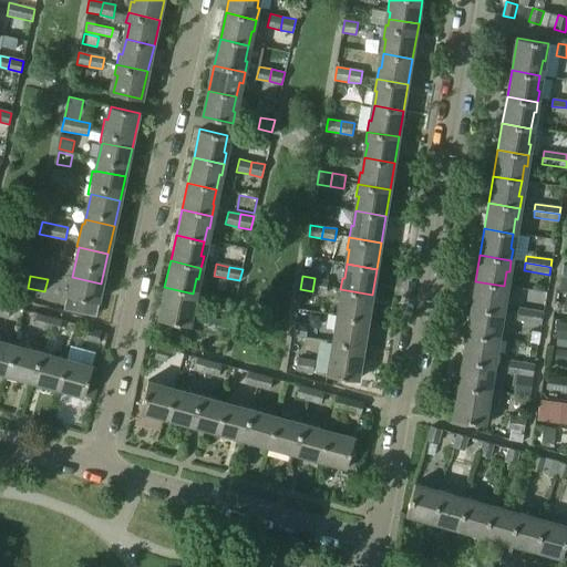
[(101,284),(72,277),(69,277),(61,310),(95,318),(100,300),(98,300),(101,284)]
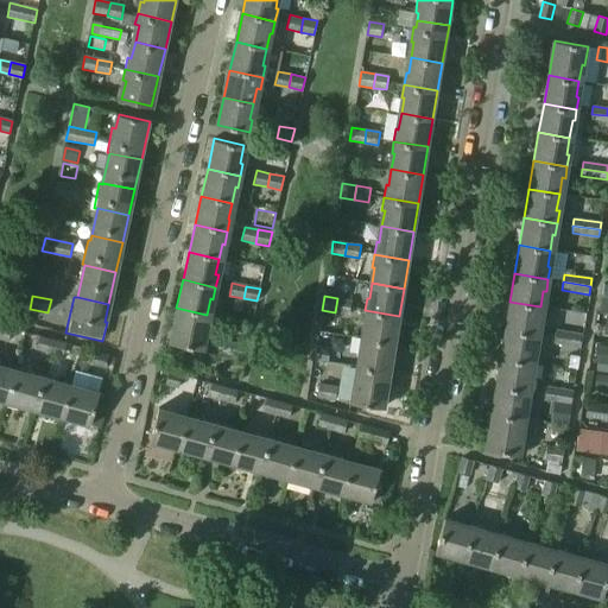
[(352,301),(337,298),(335,312),(349,315),(352,301)]
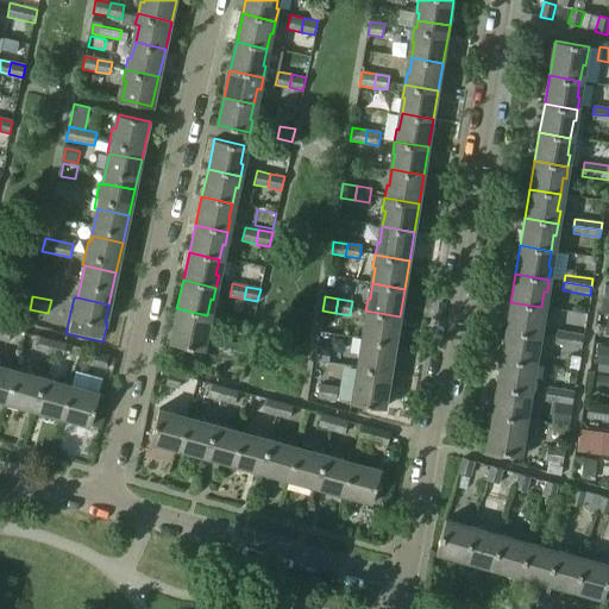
[(539,324),(541,307),(510,302),(506,330),(539,336),(541,324),(539,324)]
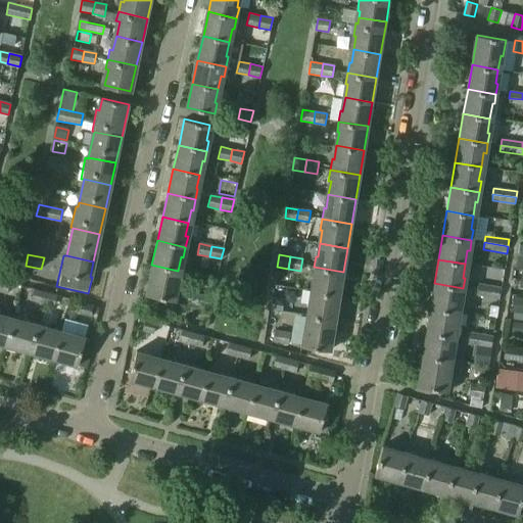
[(175,285),(178,271),(151,265),(145,294),(173,301),(177,286),(175,285)]
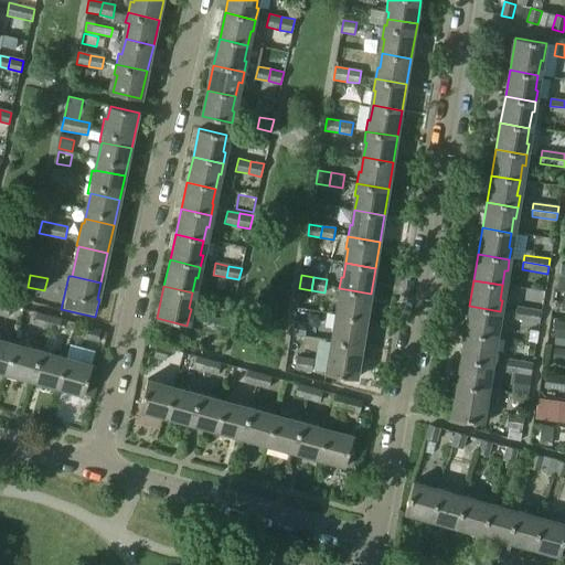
[(365,320),(371,294),(339,288),(337,299),(340,300),(337,315),(365,320)]
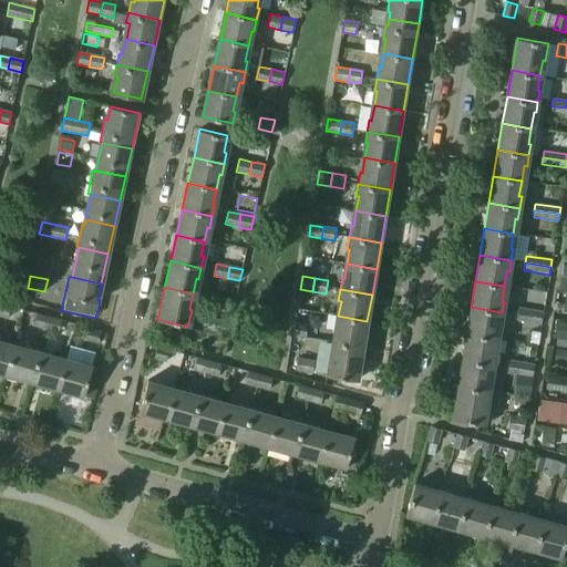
[(0,316),(7,319),(11,306),(0,302),(0,316)]
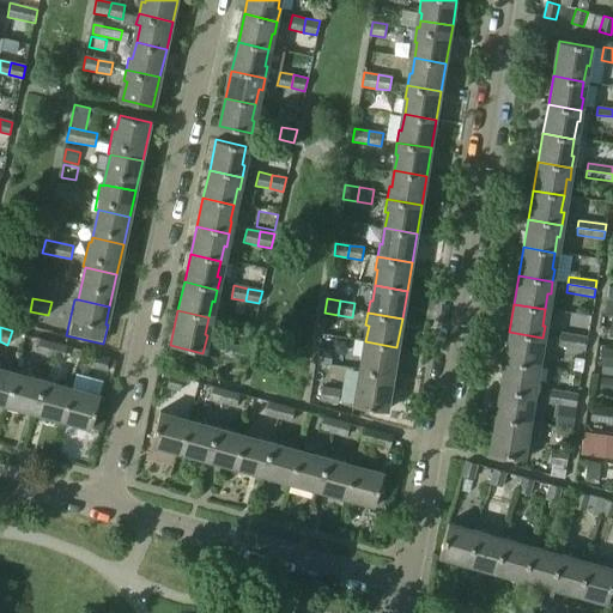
[(541,350),(542,338),(509,332),(504,360),(535,366),(538,350),(541,350)]
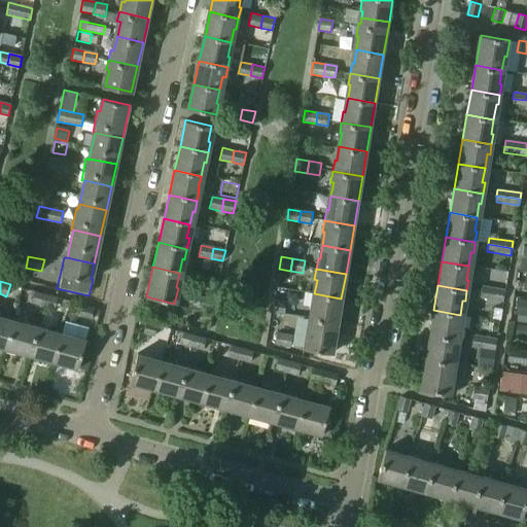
[(505,290),(482,286),(481,291),(504,295),(505,290)]
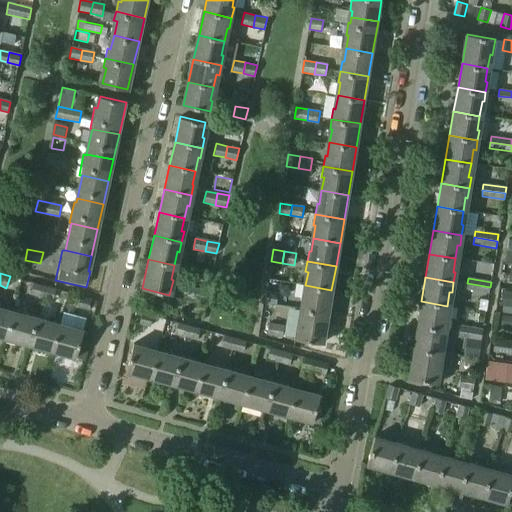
[(41,297),(45,286),(33,283),(30,294),(41,297)]
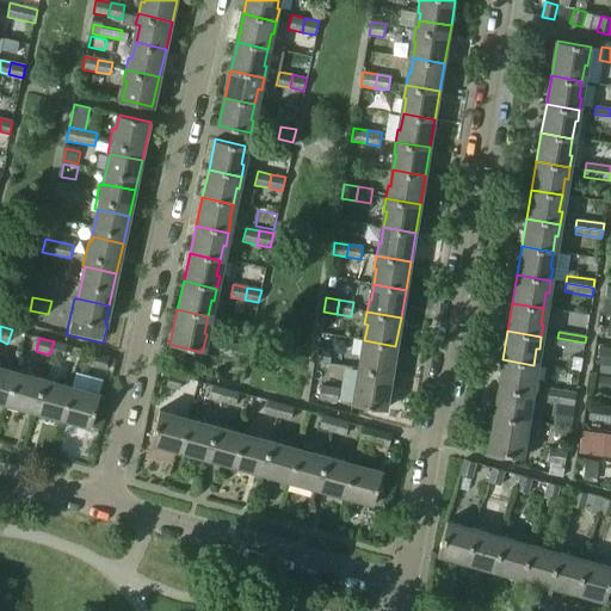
[(585,343),(557,338),(556,346),(584,351),(585,343)]
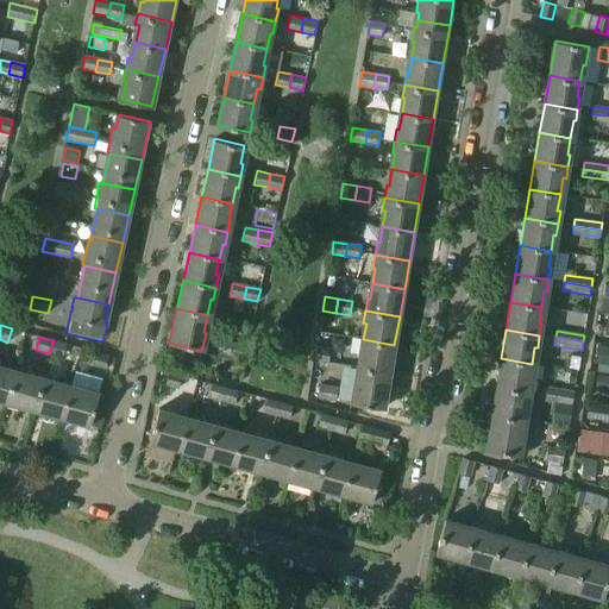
[(388,381),(394,345),(363,339),(360,356),(358,356),(355,375),(388,381)]
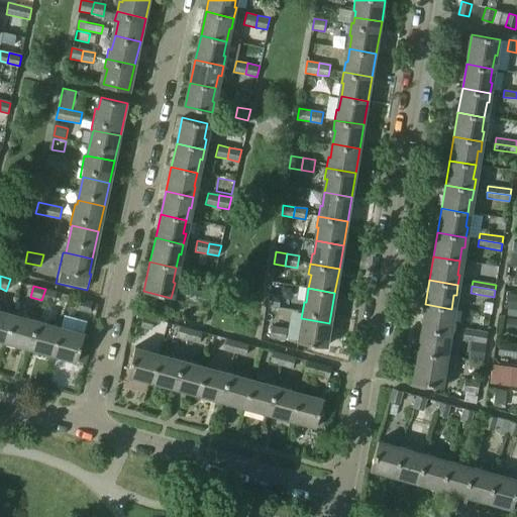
[(54,303),(57,292),(45,289),(41,300),(54,303)]
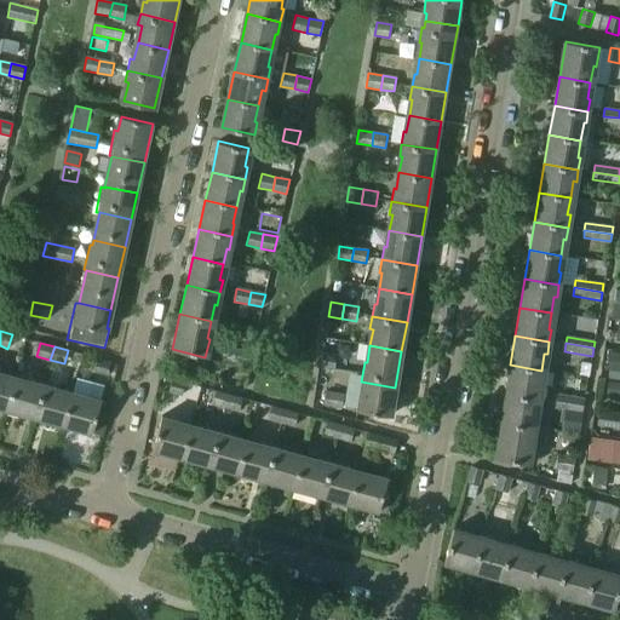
[(250,366),(252,351),(235,348),(233,362),(250,366)]
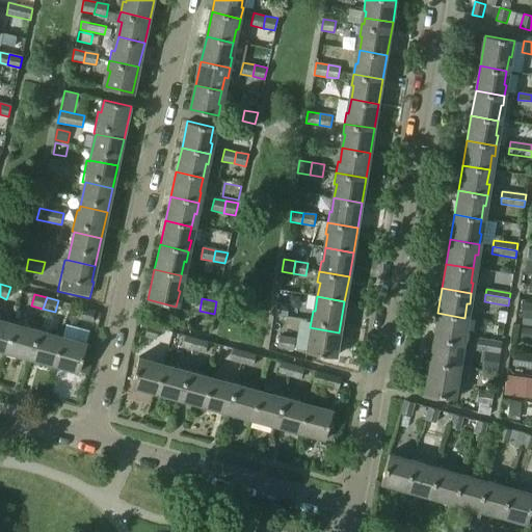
[(287,317),(288,304),(276,302),(274,315),(287,317)]
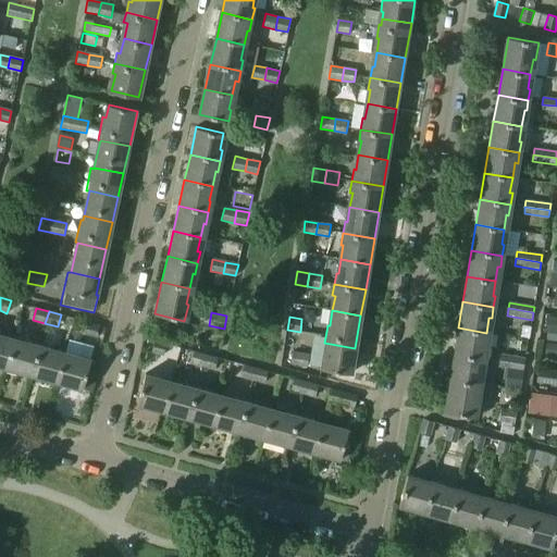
[(545,333),(556,334),(556,318),(547,317),(545,333)]
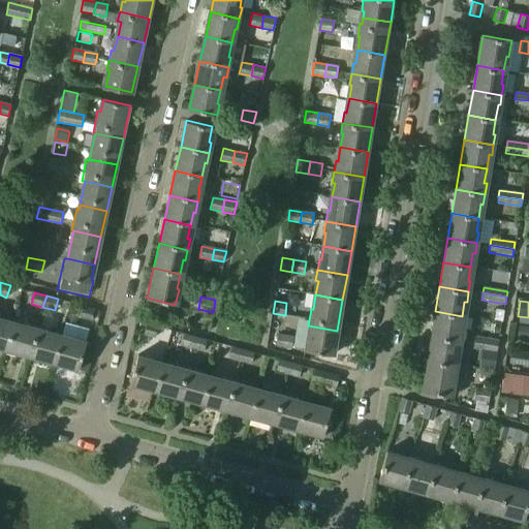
[(91,320),(94,309),(83,306),(80,317),(91,320)]
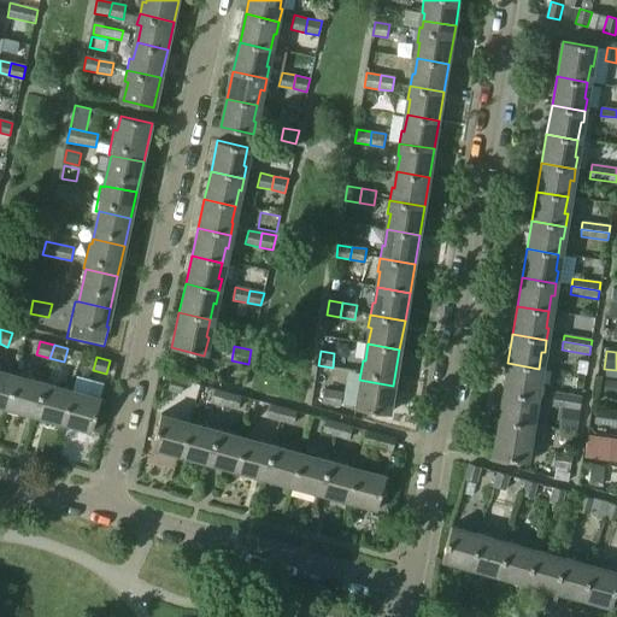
[(536,386),(539,369),(507,363),(503,392),(536,398),(539,386),(536,386)]
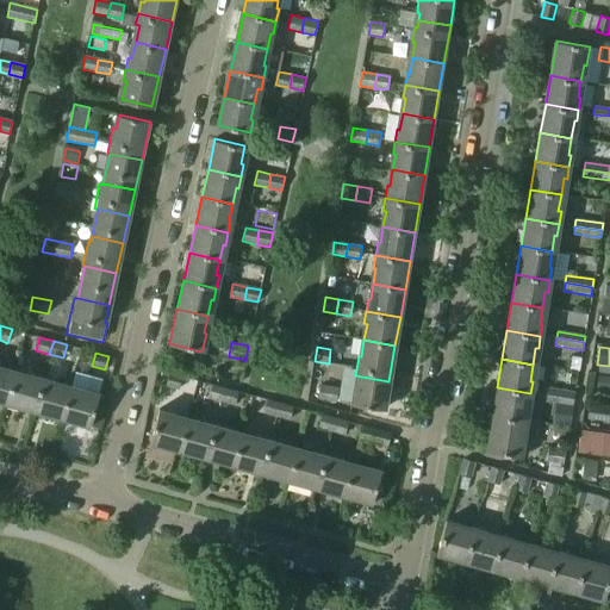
[(0,400),(6,403),(14,372),(0,367),(0,400)]
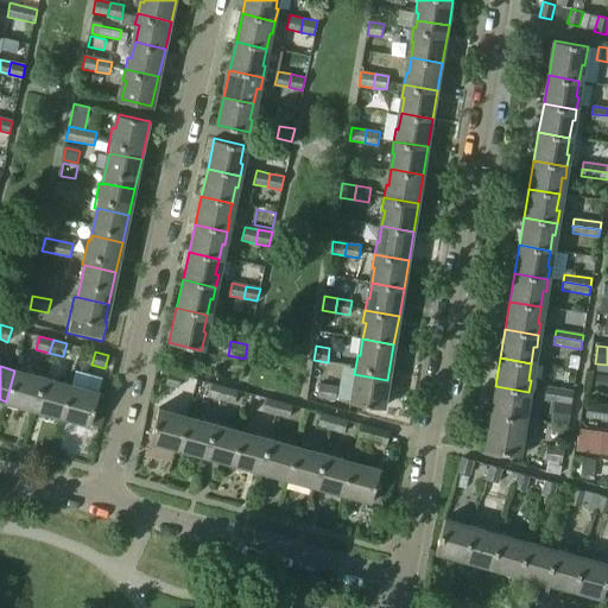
[(33,409),(43,377),(31,373),(31,375),(14,371),(6,401),(33,409)]
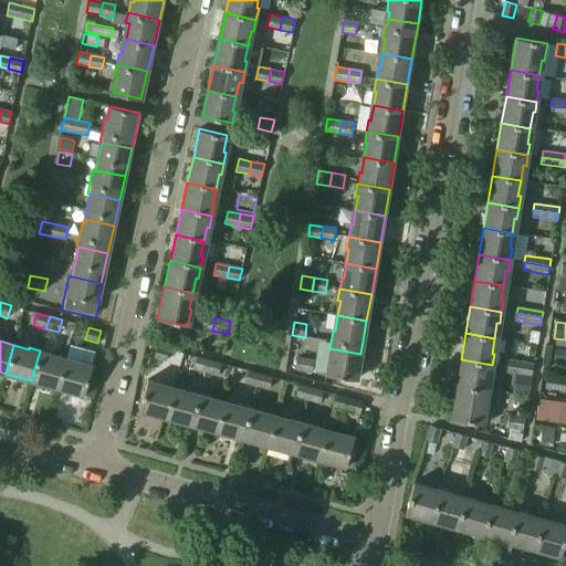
[(166,362),(169,349),(156,345),(153,358),(166,362)]
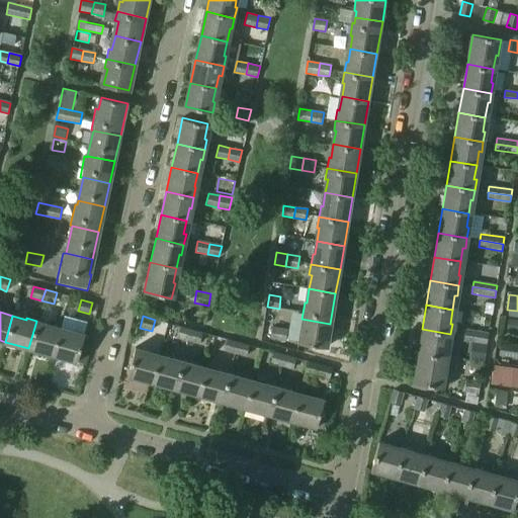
[(326,347),(330,324),(301,319),(297,342),(326,347)]
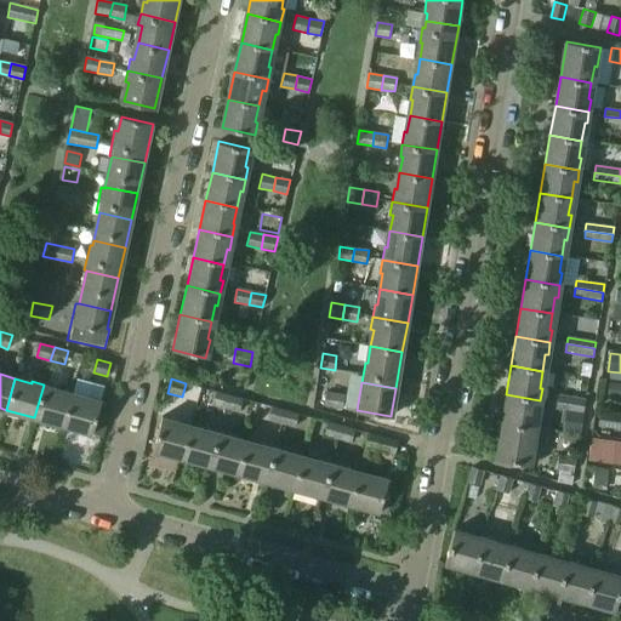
[(62,426),(70,394),(55,389),(55,388),(44,385),(34,417),(62,426)]
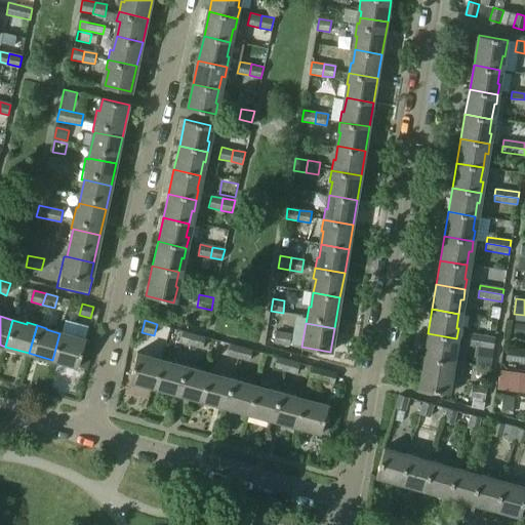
[(190,346),(193,333),(182,330),(178,342),(190,346)]
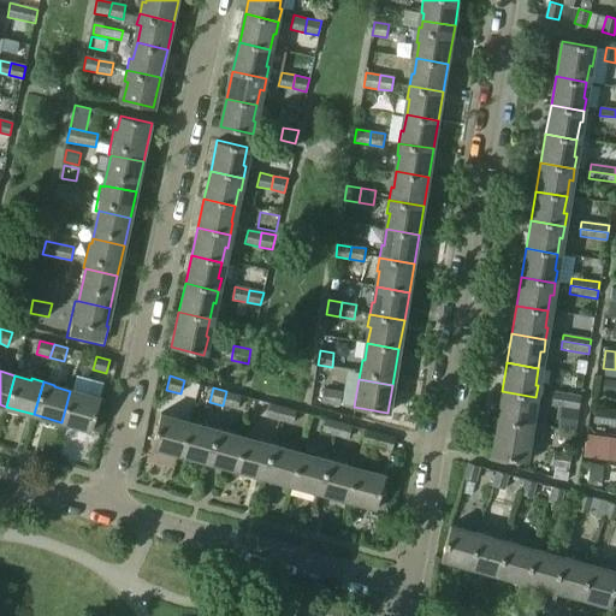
[(339,406),(342,392),(324,390),(314,388),(311,401),(321,402),(339,406)]
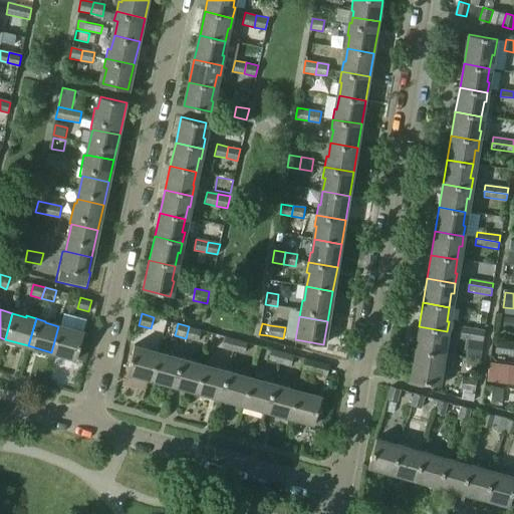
[(71,330),(58,326),(51,352),(75,358),(83,331),(72,328),(71,330)]
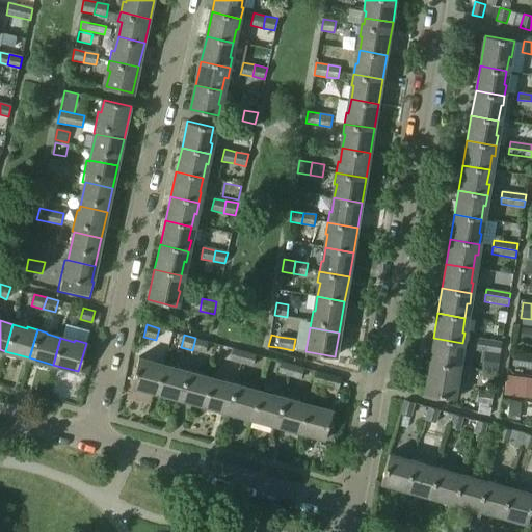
[(205,353),(208,341),(195,338),(192,350),(205,353)]
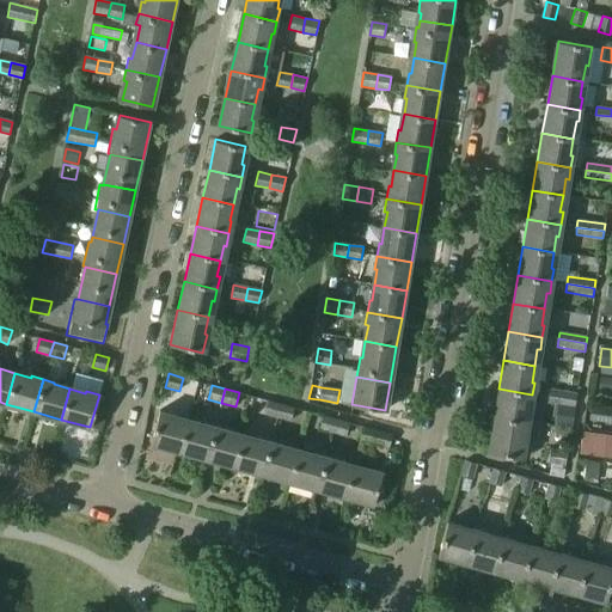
[(530,407),(532,395),(499,389),(493,417),(525,423),(527,407),(530,407)]
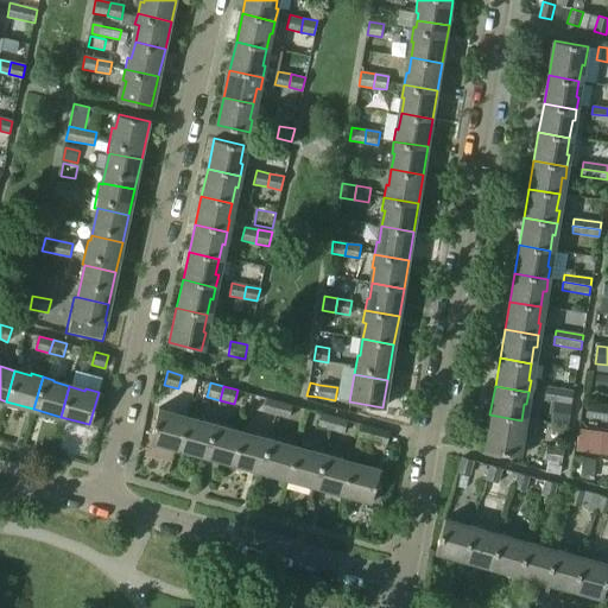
[(572,391),(546,387),(545,393),(572,398),(572,391)]
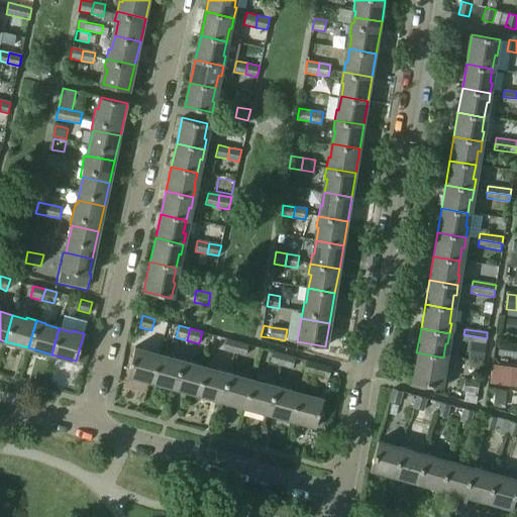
[(487,338),(463,334),(462,340),(486,344),(487,338)]
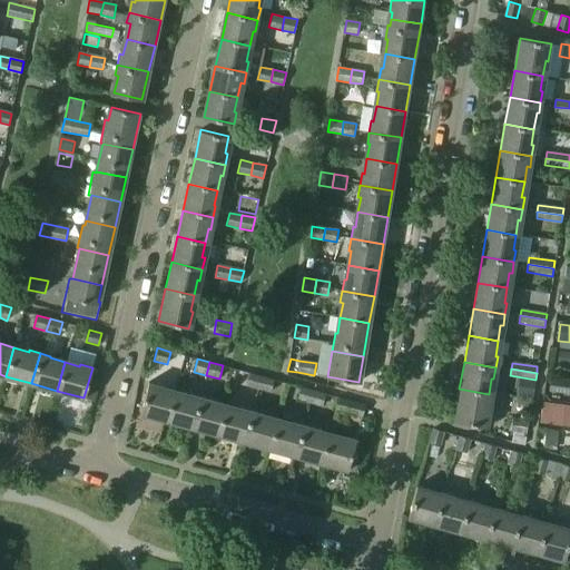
[(258,389),(262,376),(248,373),(245,385),(258,389)]
